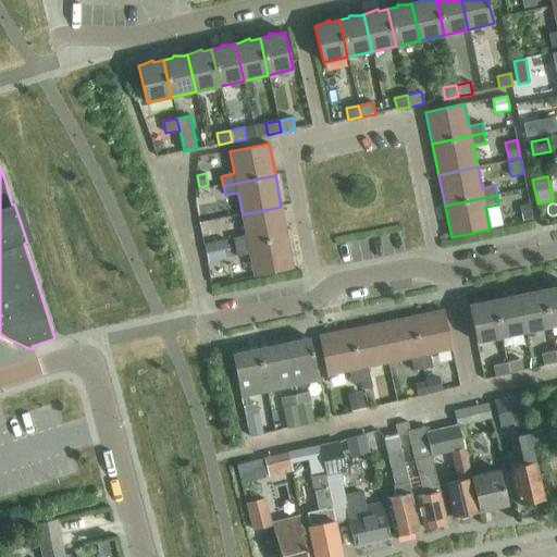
[(215,201),(199,205),(202,220),(219,217),(215,201)]
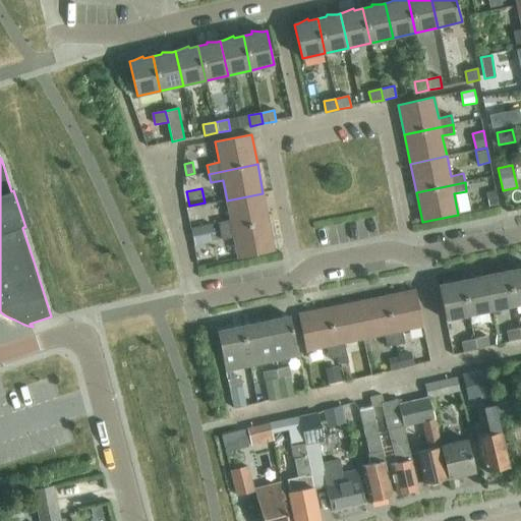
[(496,190),(487,192),(490,207),(499,206),(496,190)]
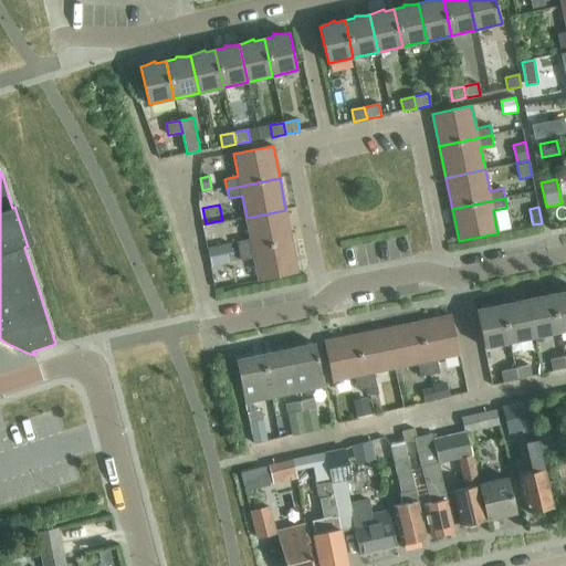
[(237,242),(239,252),(292,241),(285,210),(247,218),(250,239),(237,242)]
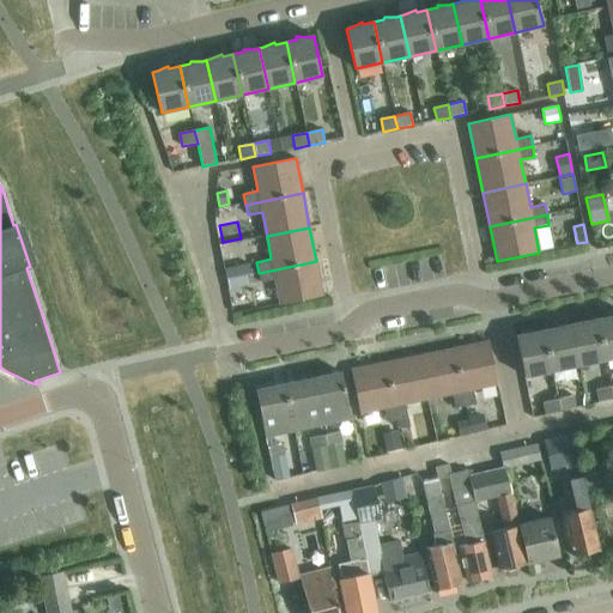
[(316,261),(259,273),(261,283),(275,280),(280,304),(323,296),(316,261)]
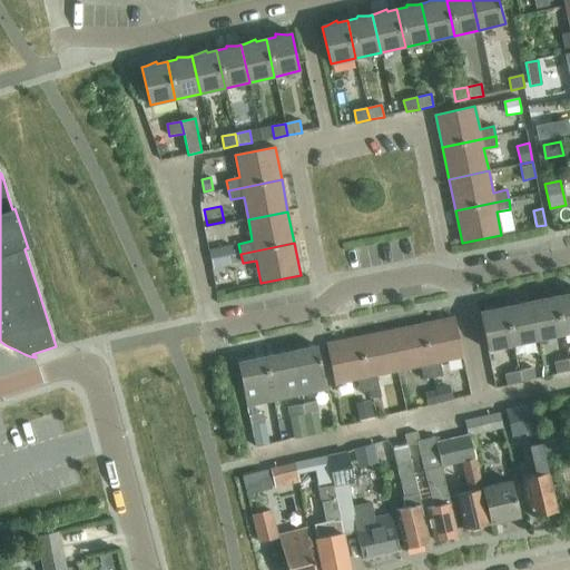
[(215,248),(216,259),(237,257),(236,246),(215,248)]
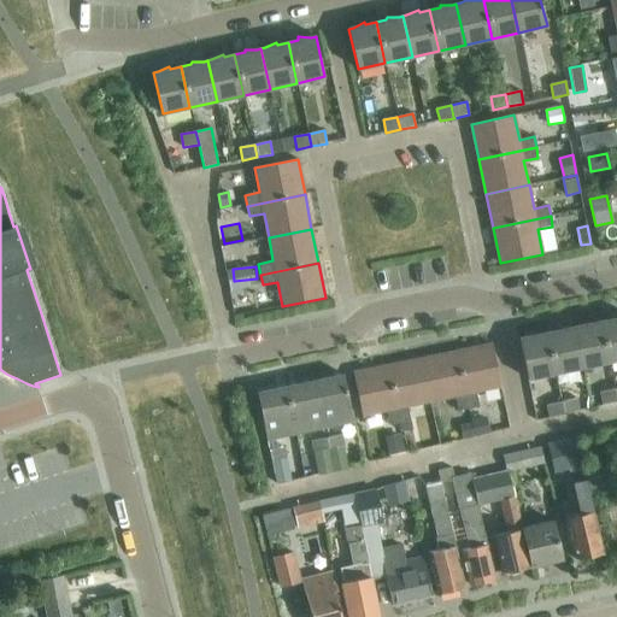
[(611,319),(600,321),(610,362),(616,359),(616,316),(611,316),(611,319)]
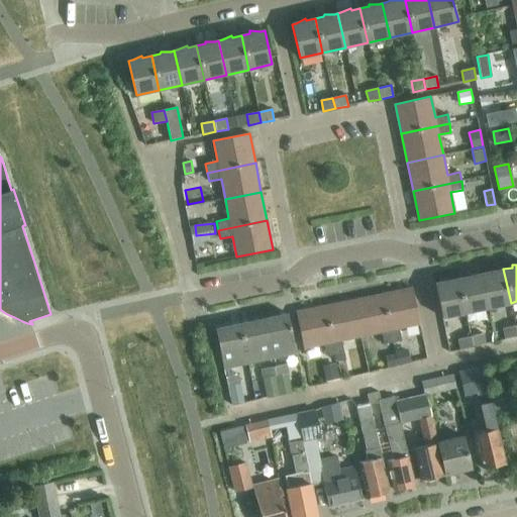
[(485,273),(481,274),(488,308),(511,303),(503,269),(495,271),(494,269),(485,273)]
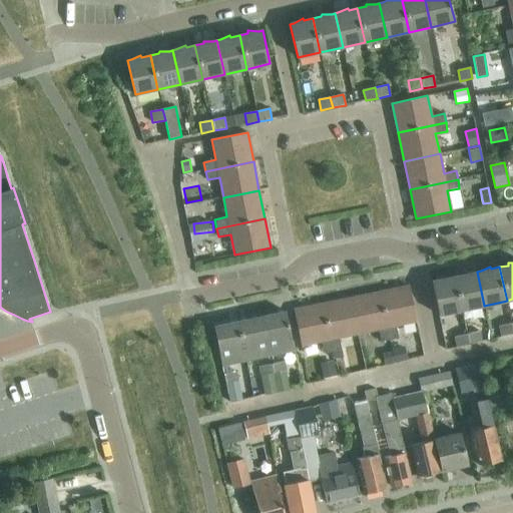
[(464,275),(454,277),(462,311),(484,306),(477,272),(474,273),(464,272),(464,275)]
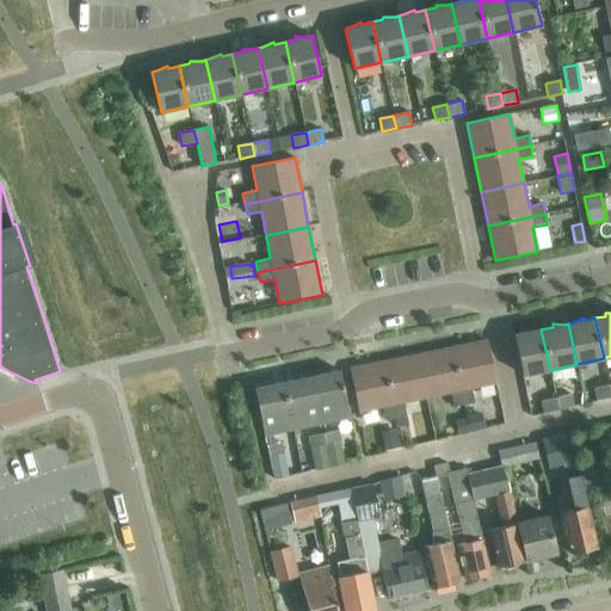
[(550,370),(541,329),(531,332),(530,328),(519,334),(514,335),(523,375),(550,370)]
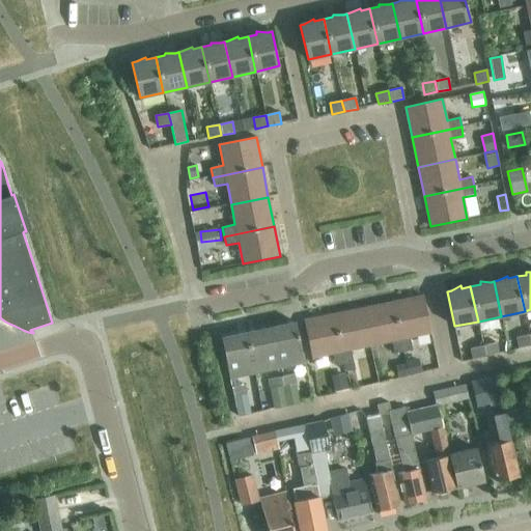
[(423,296),(392,303),(402,352),(413,350),(410,337),(431,333),(423,296)]
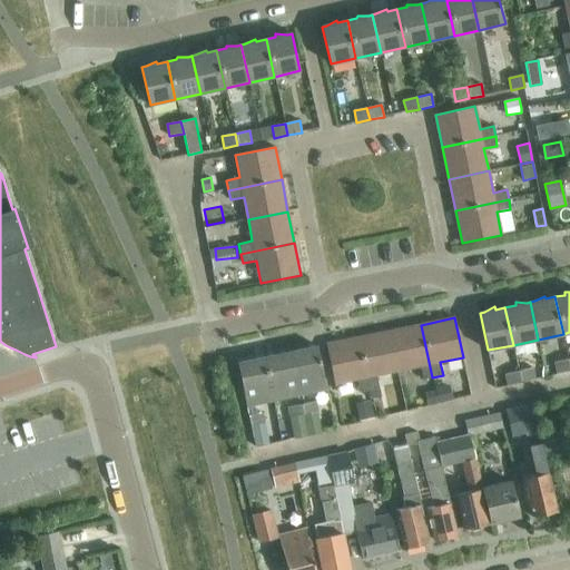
[(421,325),(390,331),(397,371),(421,366),(423,380),(432,377),(421,325)]
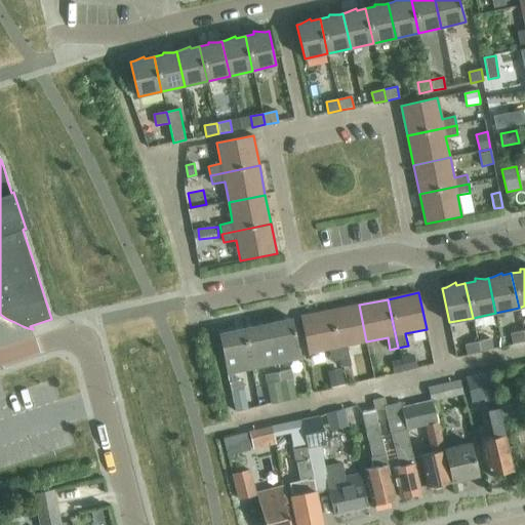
[(359,305),(329,311),(339,360),(350,358),(347,346),(366,341),(359,305)]
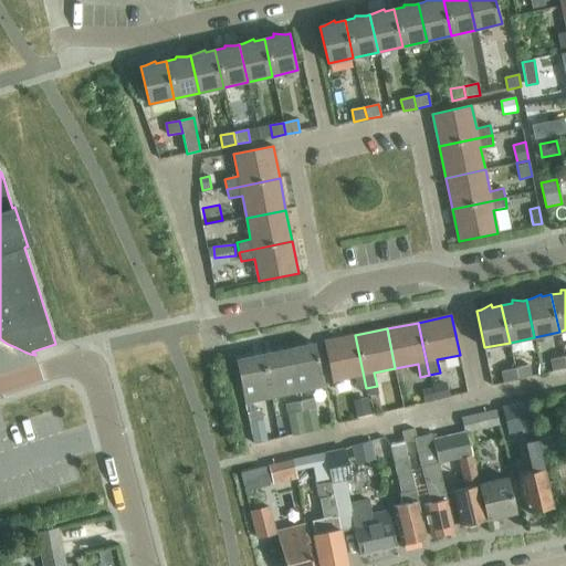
[(366,388),(355,335),(324,342),(333,381),(355,377),(358,390),(366,388)]
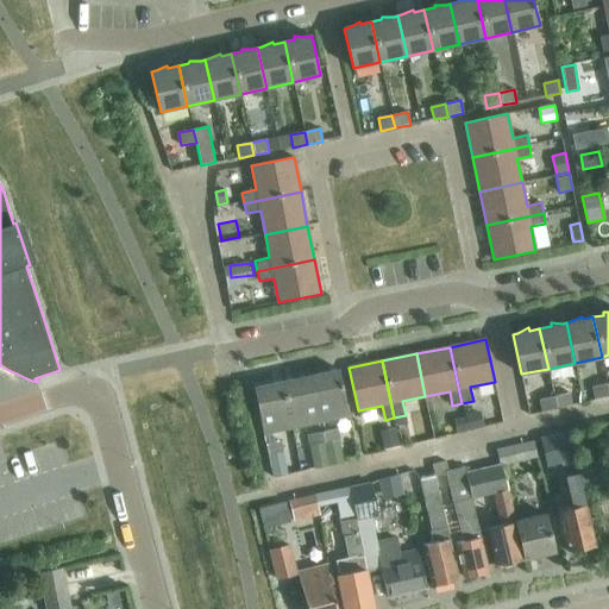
[(339,370),(312,376),(321,422),(349,416),(339,370)]
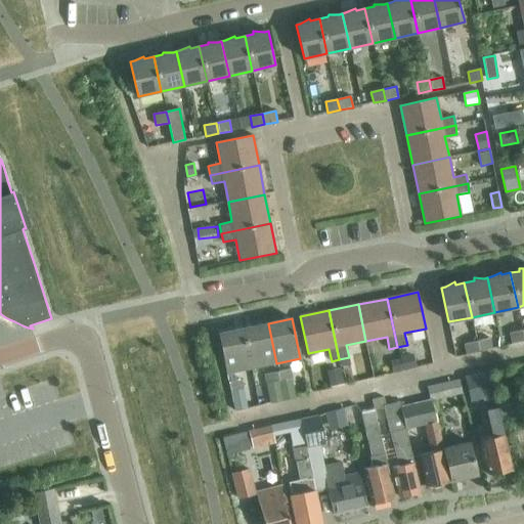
[(268,323),(244,329),(252,368),(276,363),(268,323)]
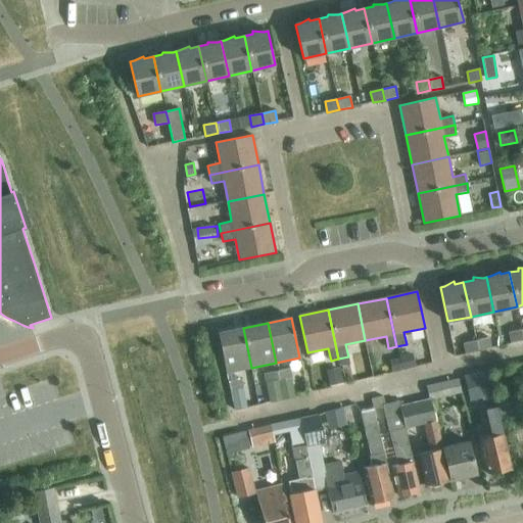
[(251,368),(243,328),(219,333),(227,373),(251,368)]
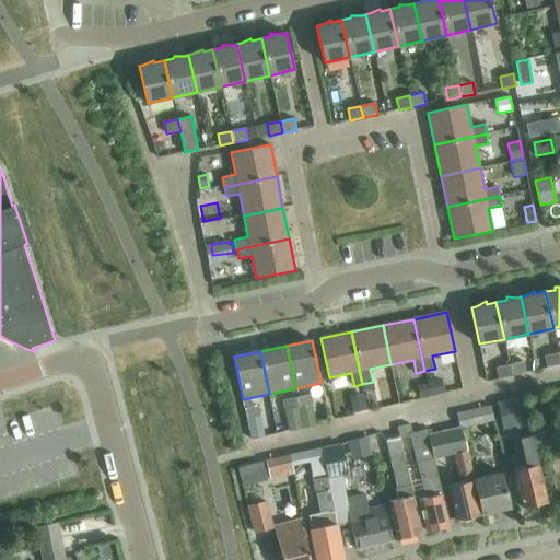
[(559,363),(559,360),(558,352),(545,356),(548,368),(559,363)]
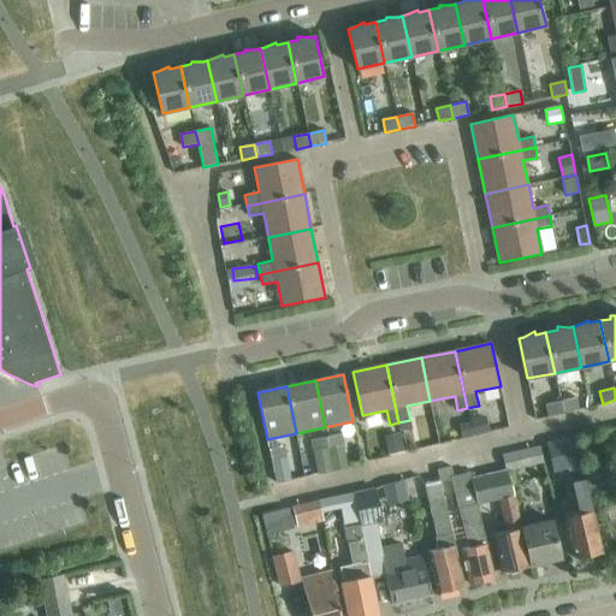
[(575,397),(561,401),(563,413),(579,410),(575,397)]
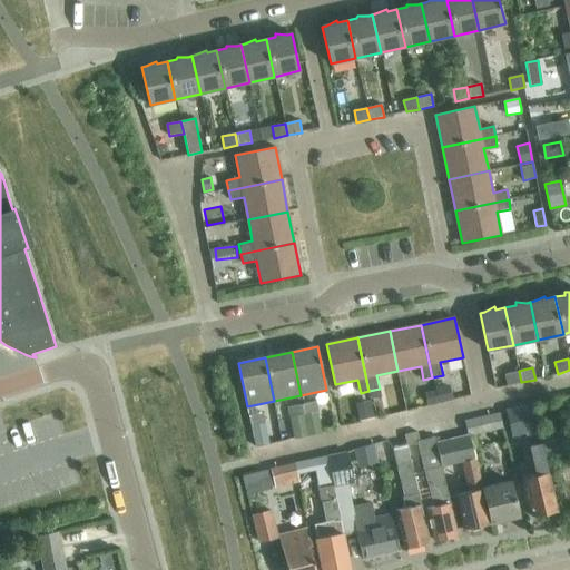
[(521,382),(519,371),(505,374),(508,385),(521,382)]
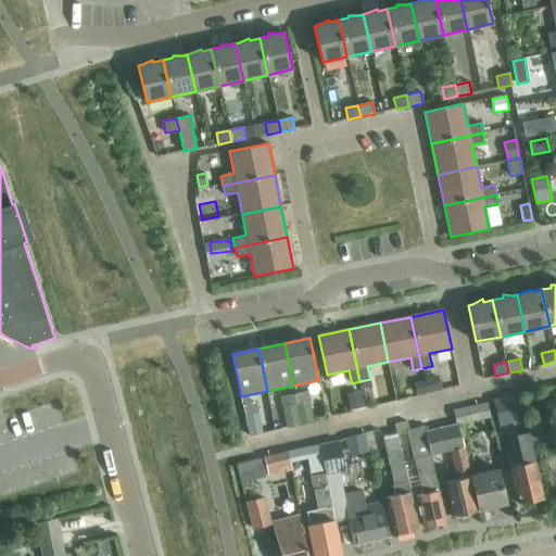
[(425,379),(414,381),(417,395),(427,393),(425,379)]
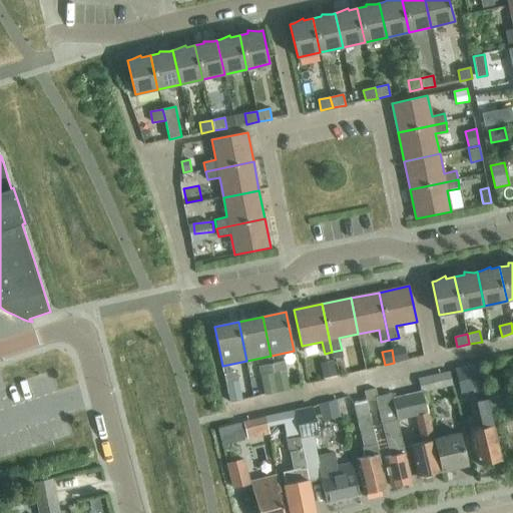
[(362,359),(349,362),(352,373),(365,370),(362,359)]
